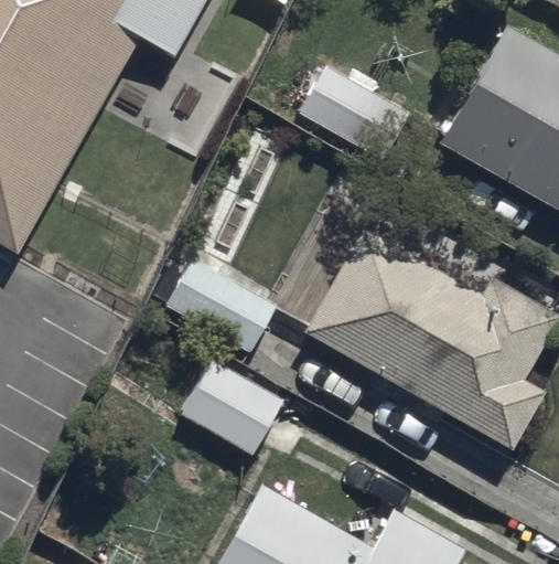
[(0,0),(0,199),(22,212),(136,0),(0,0)]
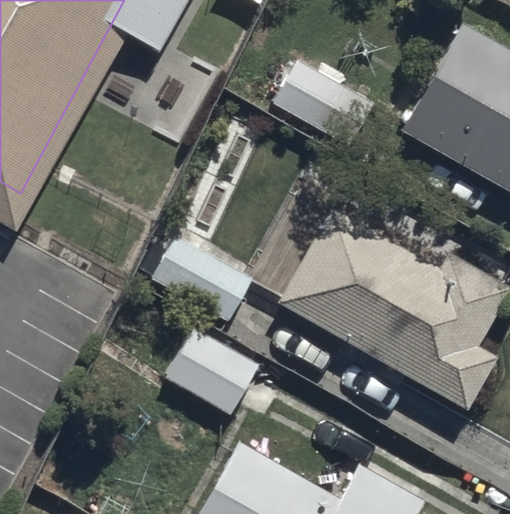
[(509,47),(458,18),(397,122),(509,187),(509,47)]
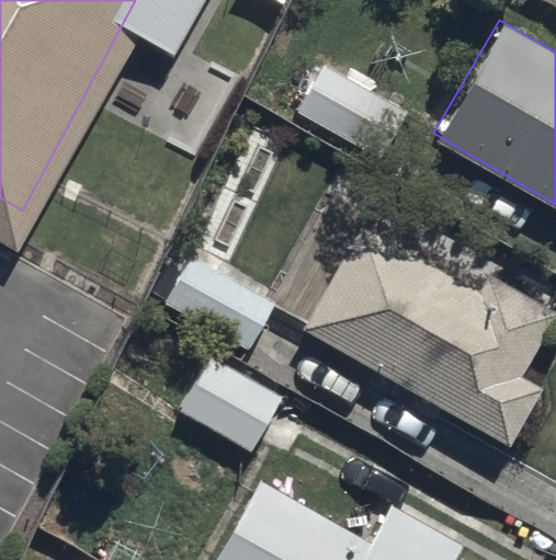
[(321,67),(297,111),(365,147),(388,103),(321,67)]
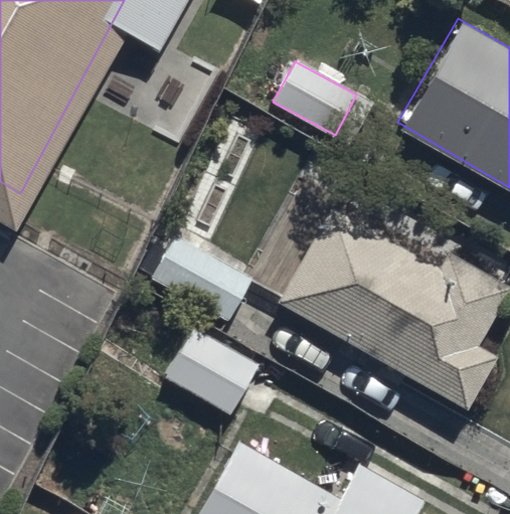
[(333,207),(278,302),(467,411),(498,358),(476,346),(509,289),(446,251),(437,268),(333,207)]
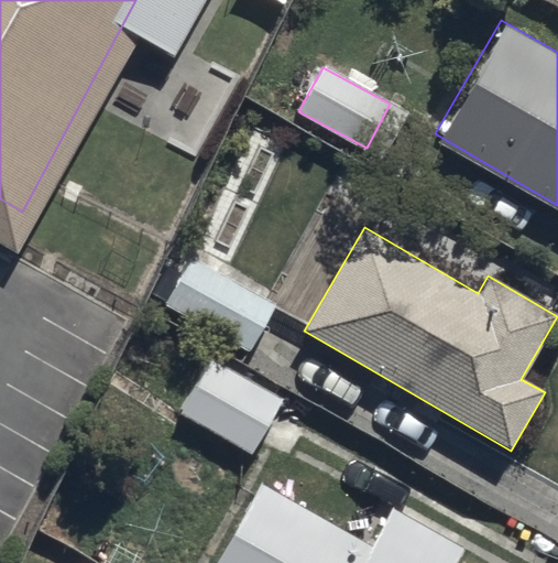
[(190,256),(164,306),(250,353),(277,302),(190,256)]
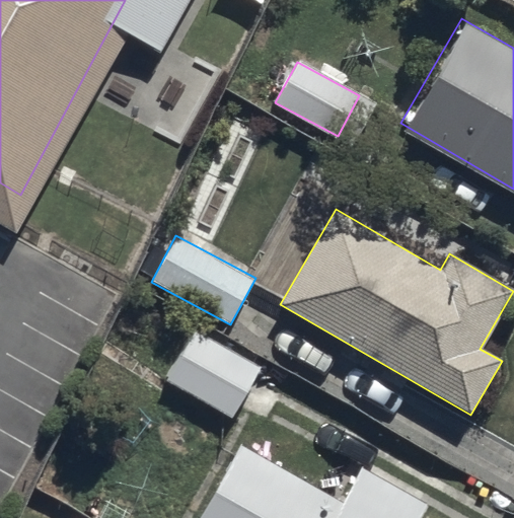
[(195,329),(166,378),(233,418),(263,369),(195,329)]
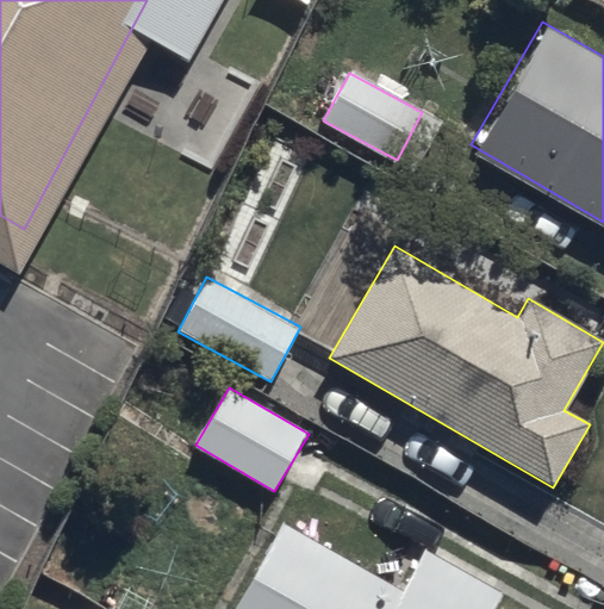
[(279,523),(230,608),(493,608),(503,594),(423,548),(398,591),(279,523)]
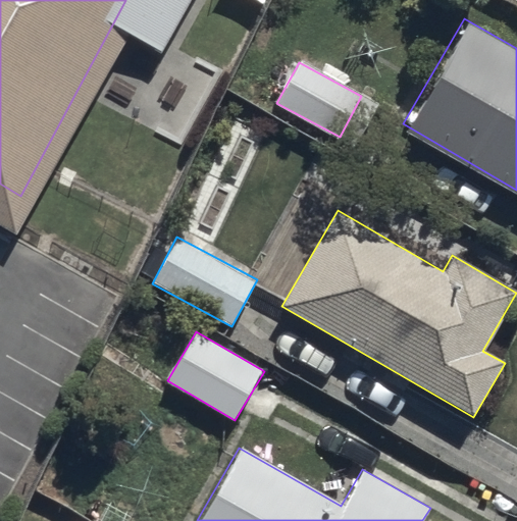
All buildings are outlined.
